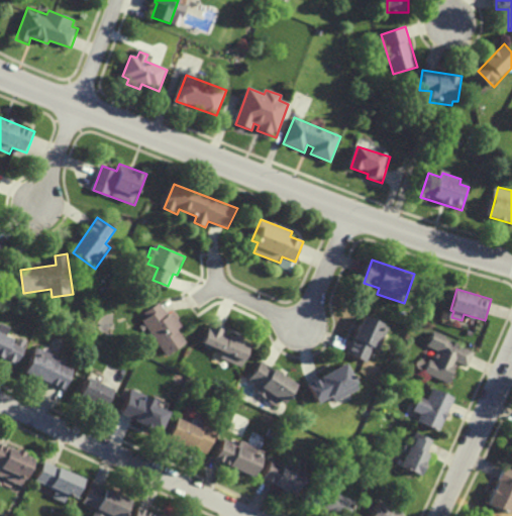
[(170,316),(162,304),(147,313),(150,317),(145,321),(170,356),(189,343),(180,329),(184,326),(174,312),(170,316)]
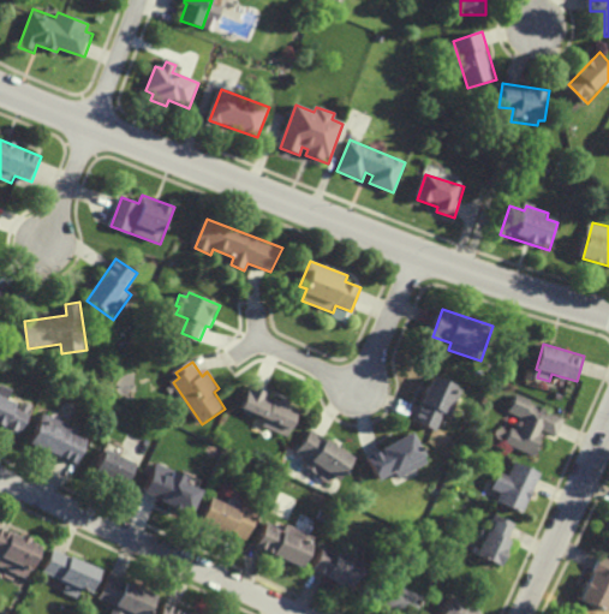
[(434,376),(413,421),(437,431),(445,413),(452,417),(464,389),(434,376)]
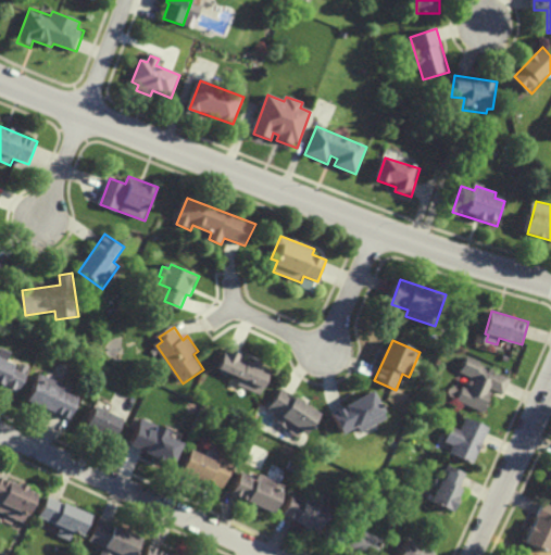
[(228,348),(218,369),(242,379),(239,386),(261,395),(273,368),(228,348)]
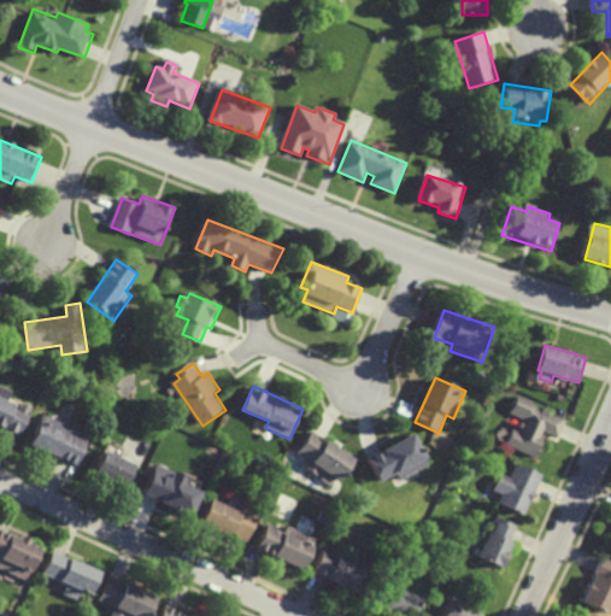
[(521,393),(511,414),(524,420),(520,430),(517,429),(510,443),(538,456),(550,432),(559,436),(567,422),(546,412),(548,406),(521,393)]
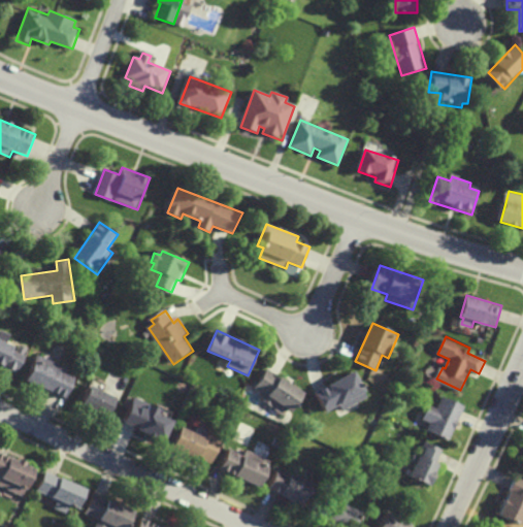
[(0,339),(0,367),(19,375),(30,349),(22,346),(21,349),(0,339)]
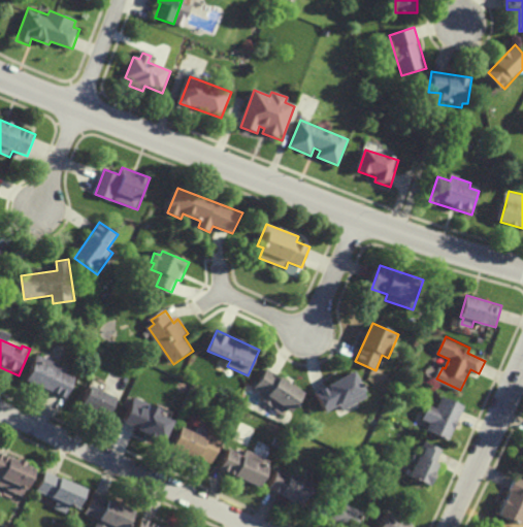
[(40,355),(29,381),(67,398),(76,379),(62,371),(64,366),(40,355)]
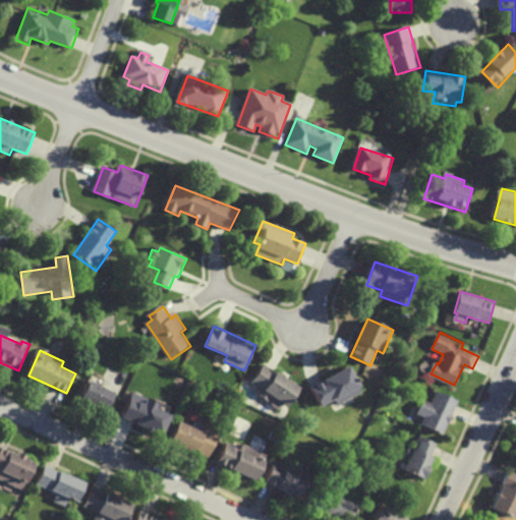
[(266,362),(302,388),(289,407),(285,404),(281,410),(260,396),(263,391),(251,384),(266,362)]
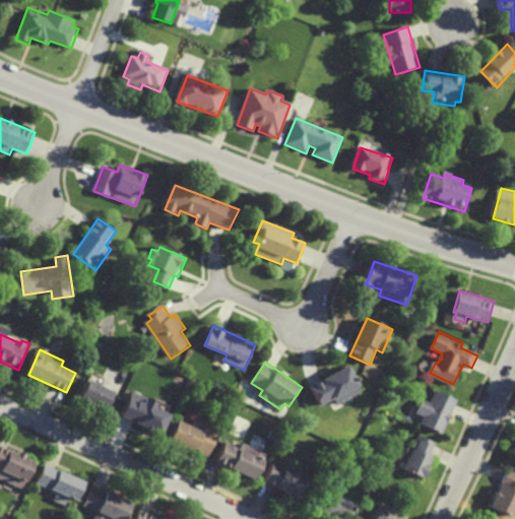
[(349,365),(364,391),(338,405),(335,399),(321,407),(310,386),(349,365)]
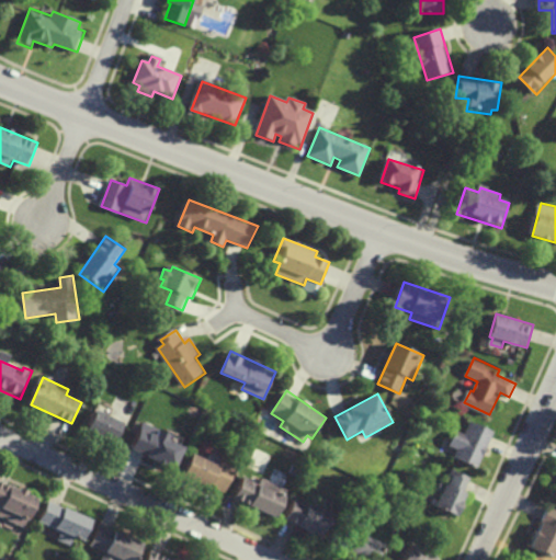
[(97,410),(87,432),(114,445),(124,423),(97,410)]
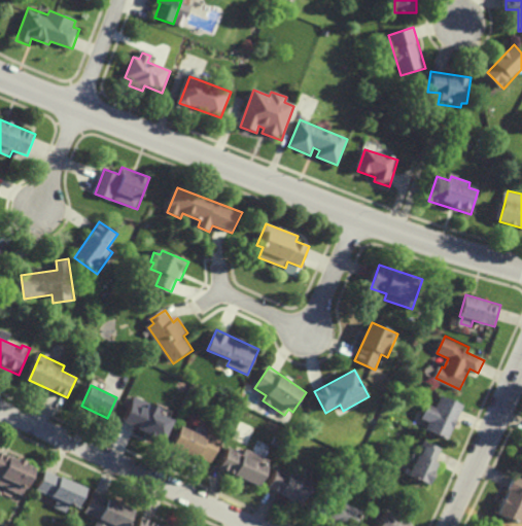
[(135,397),(124,422),(164,441),(173,421),(157,414),(160,408),(135,397)]
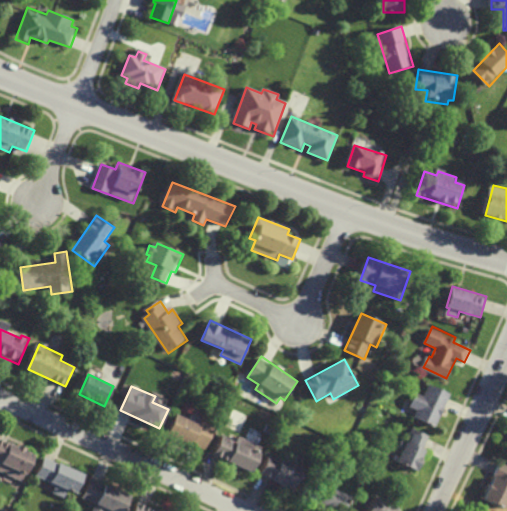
[(430,386),(425,398),(416,394),(410,408),(417,411),(414,417),(437,427),(451,395),(430,386)]
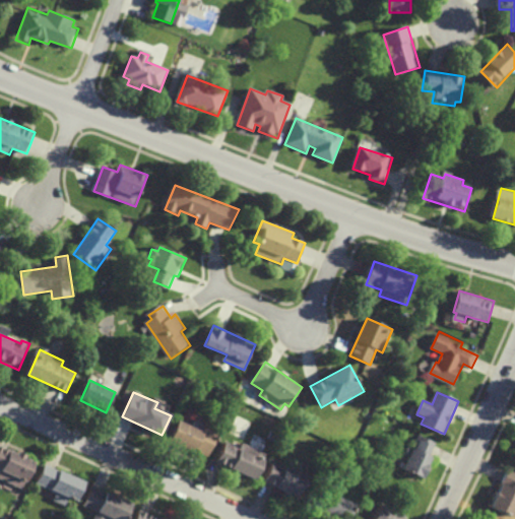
[(180,419),(170,441),(208,458),(217,437),(180,419)]
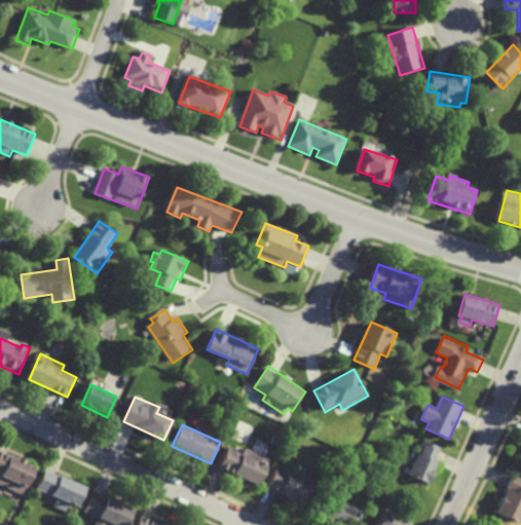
[(424,440),(410,474),(431,483),(439,463),(436,461),(442,448),(424,440)]
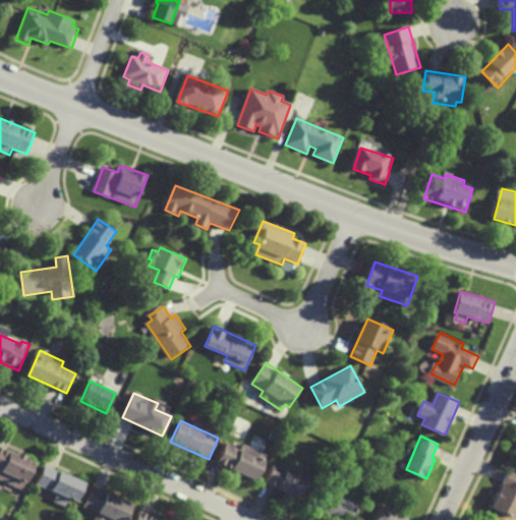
[(226,443),(217,464),(256,482),(269,455),(244,445),(241,450),(226,443)]
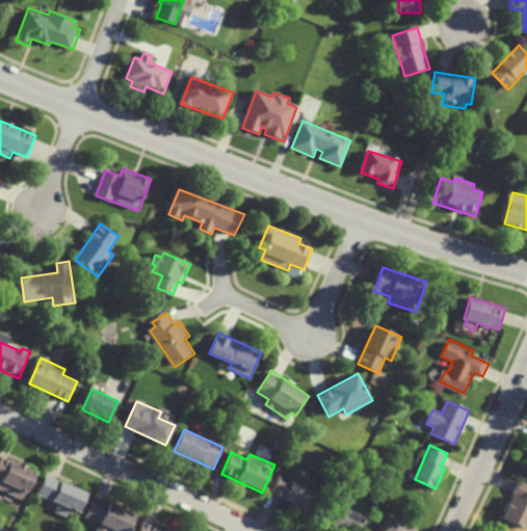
[(0,455),(0,481),(2,482),(0,488),(26,501),(38,473),(0,455)]
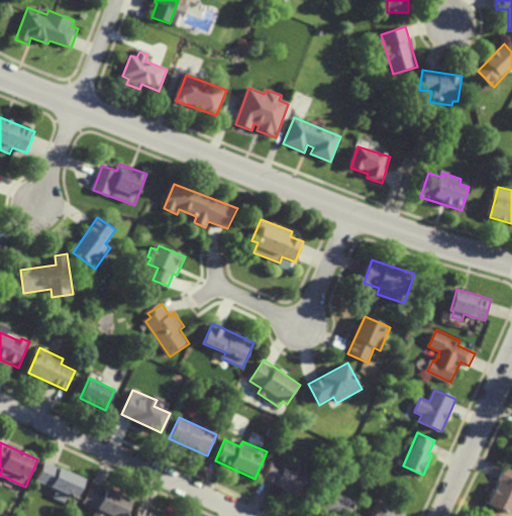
[(275,460),(265,481),(298,496),(309,473),(288,462),(286,466),(275,460)]
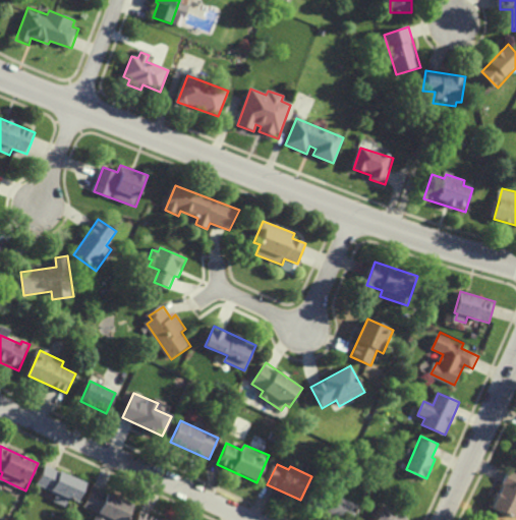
[(46,466),(88,483),(79,504),(73,501),(69,509),(55,503),(57,497),(48,493),(49,489),(38,485),(46,466)]
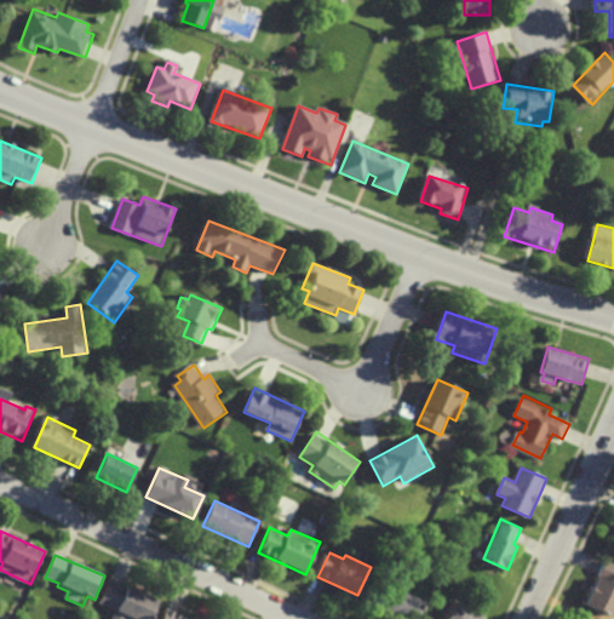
[(613,562),(607,560),(586,605),(613,617),(613,562)]
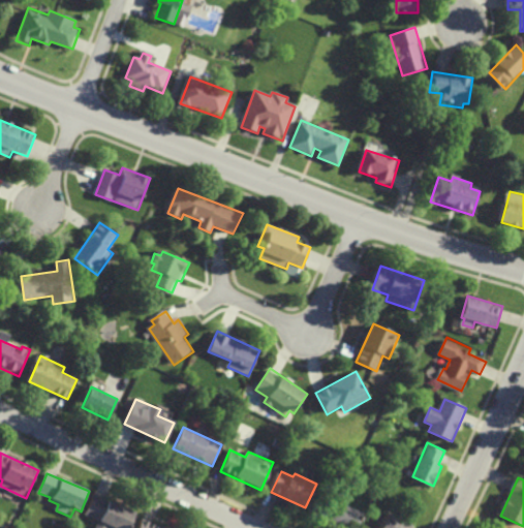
[(137,513),(130,527),(96,527),(99,520),(87,514),(96,494),(137,513)]
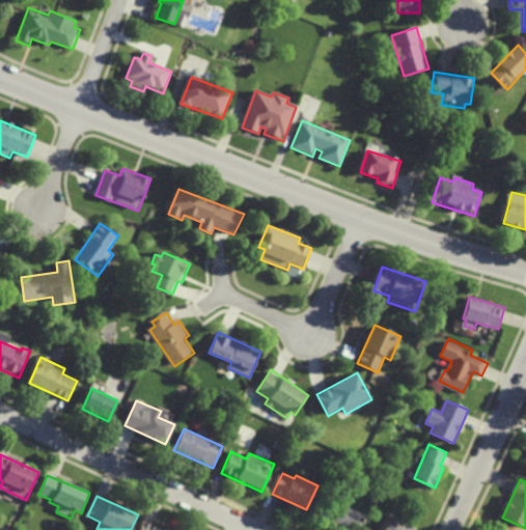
[(340,503),(332,524),(345,529),(360,529),(367,515),(340,503)]
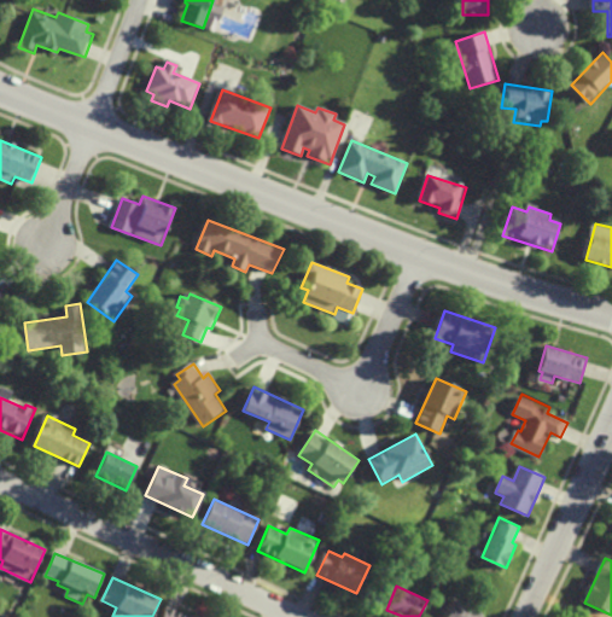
[(453,603),(446,616),(481,616),(482,615),(453,603)]
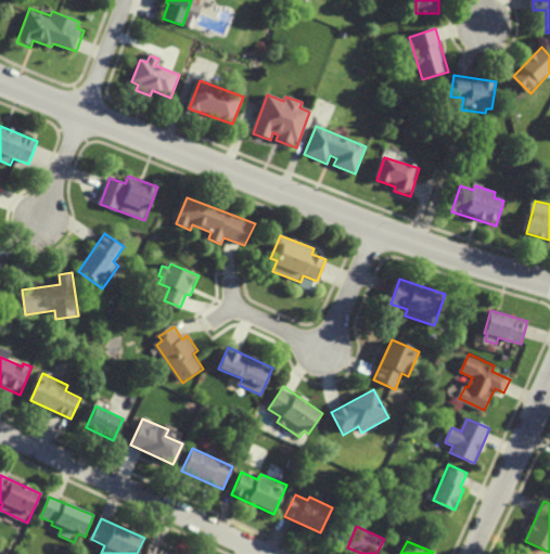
[(173,553),(151,544),(146,553),(173,553)]
